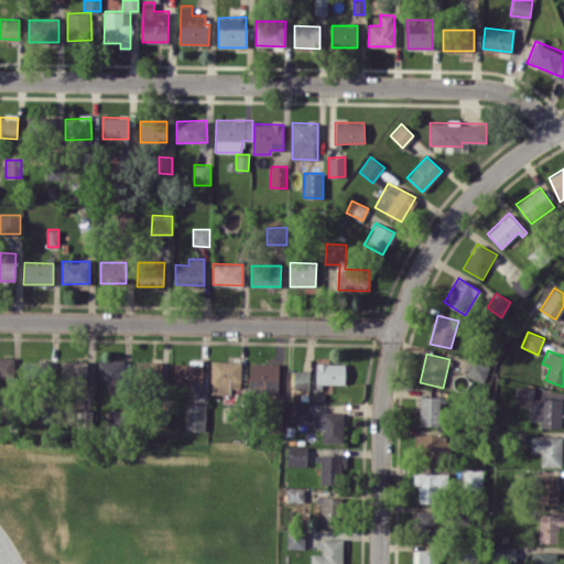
[(13,357),(0,356),(0,379),(12,380),(13,357)]
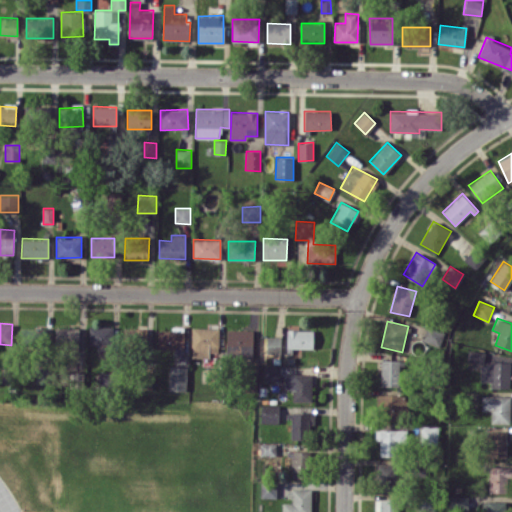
[(88,327),(89,345),(97,344),(97,350),(116,349),(115,326),(88,327)]
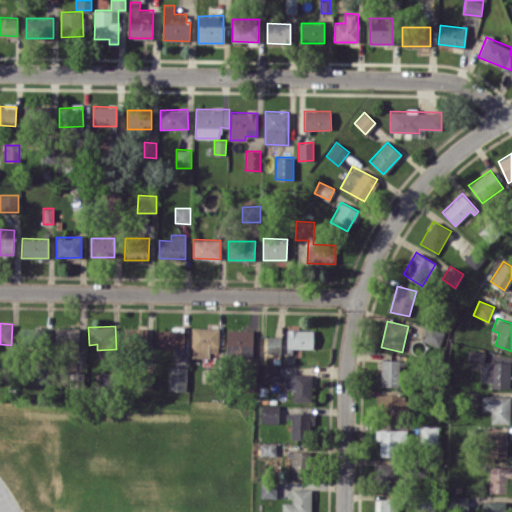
[(444,332),(427,326),(422,340),(439,346),(444,332)]
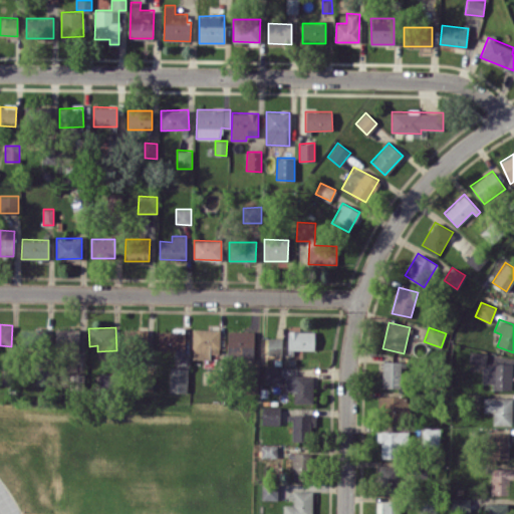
[(79,349),(79,329),(56,328),(55,348),(79,349)]
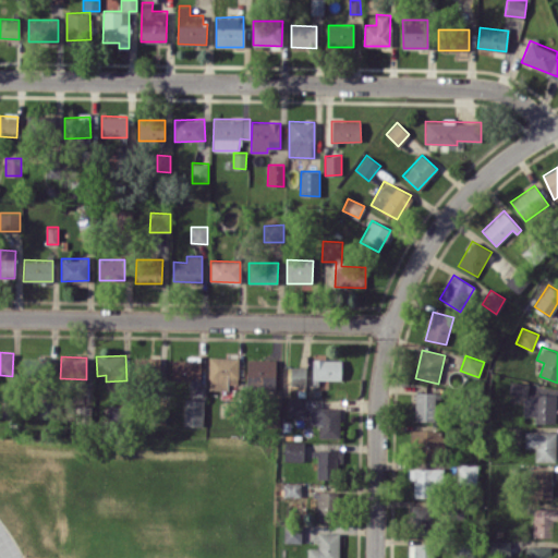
[(133,375),(158,377),(159,359),(134,356),(133,375)]
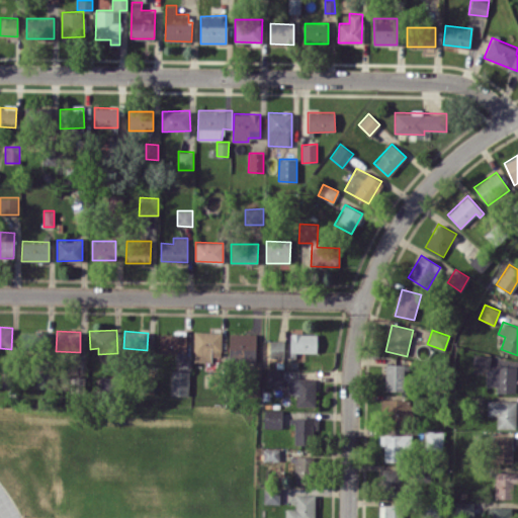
[(160,352),(177,352),(177,359),(186,358),(186,331),(175,331),(175,334),(160,334),(160,352)]
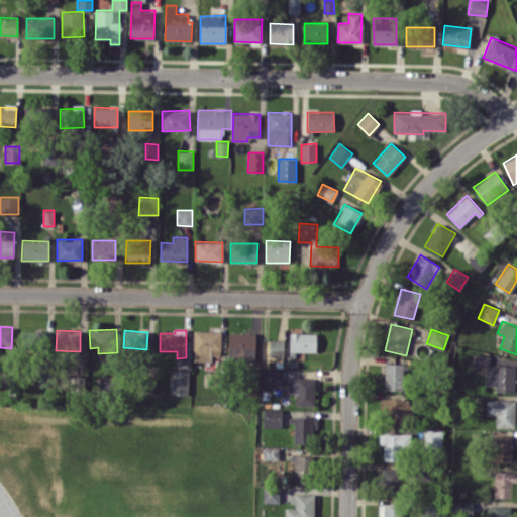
[(193,359),(220,359),(221,331),(194,330),(193,359)]
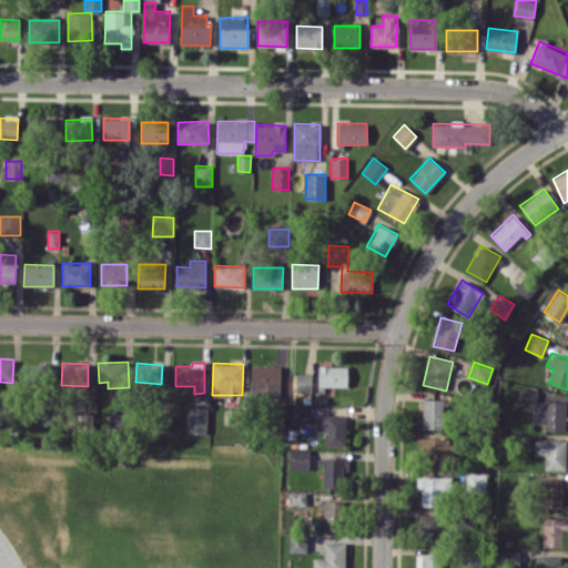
[(51,364),(23,364),(23,381),(51,381),(51,364)]
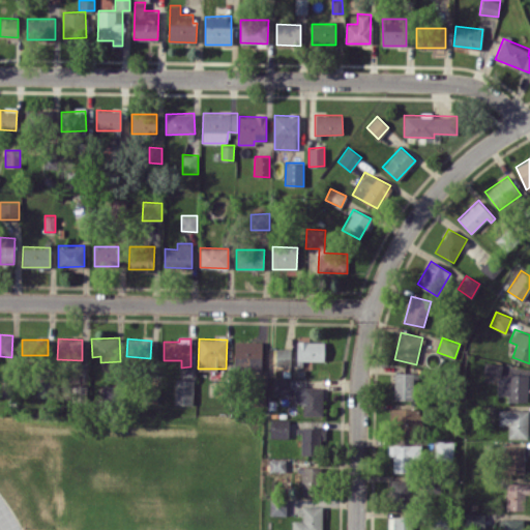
[(235,371),(262,370),(262,341),(234,342),(235,371)]
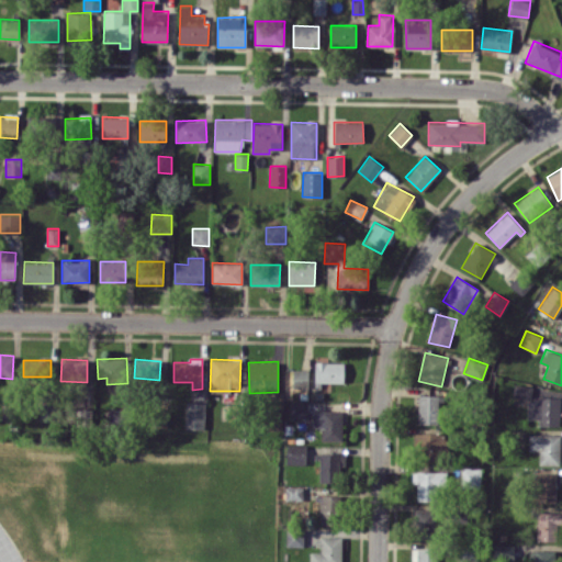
[(314,382),(344,382),(344,362),(315,362),(314,382)]
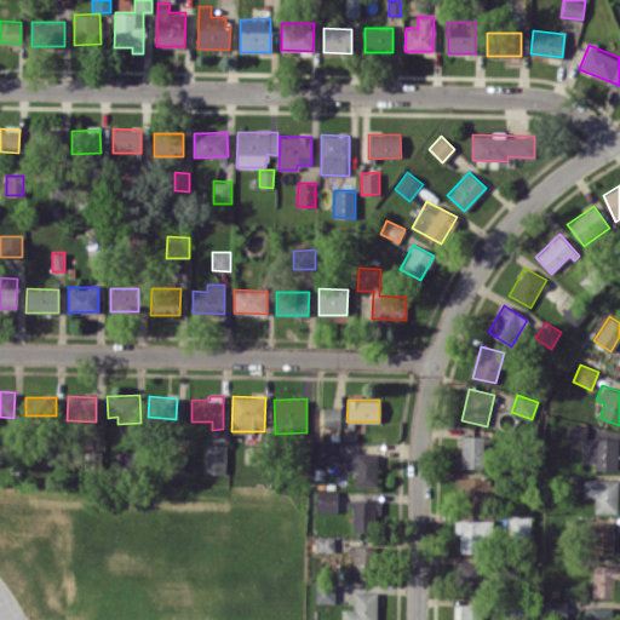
[(339,428),(340,407),(323,407),(322,428),(339,428)]
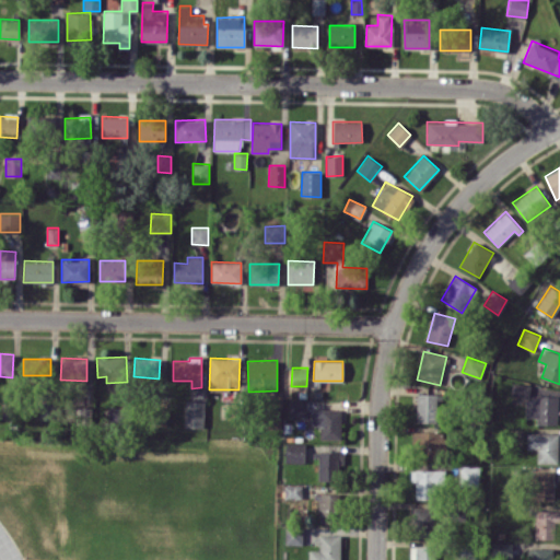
[(531,384),(511,383),(510,396),(529,397),(531,384)]
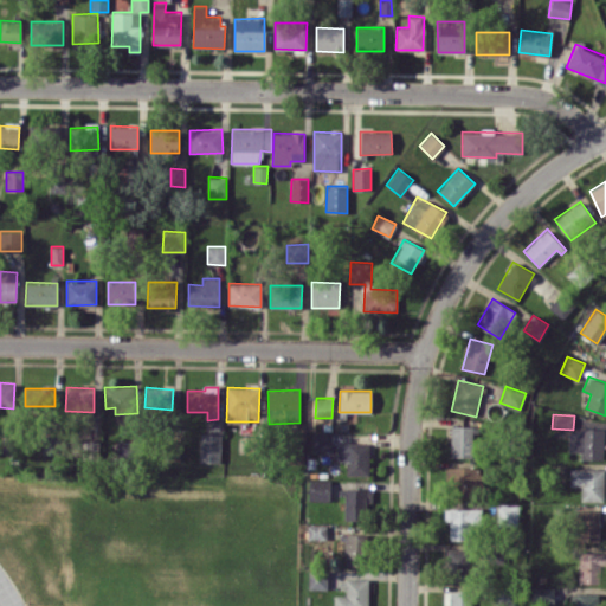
[(451,457),(475,457),(474,425),(451,426),(451,457)]
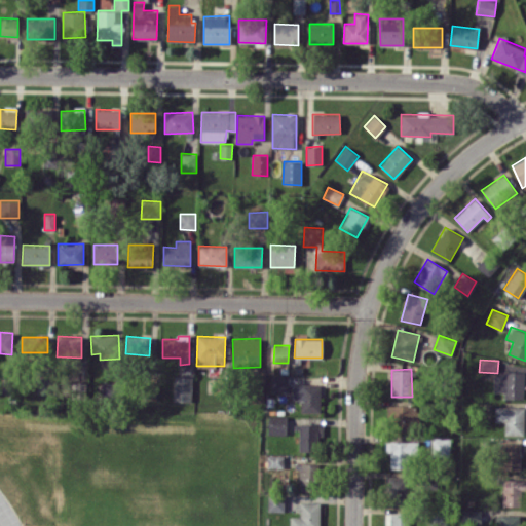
[(504,399),(523,399),(523,372),(493,373),(493,392),(504,391),(504,399)]
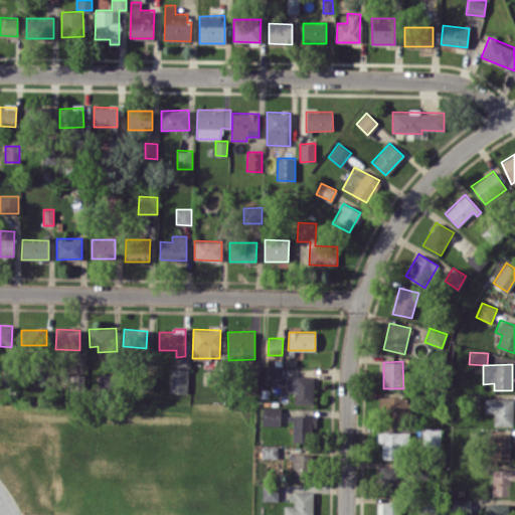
[(282,382),(282,367),(266,367),(266,382),(282,382)]
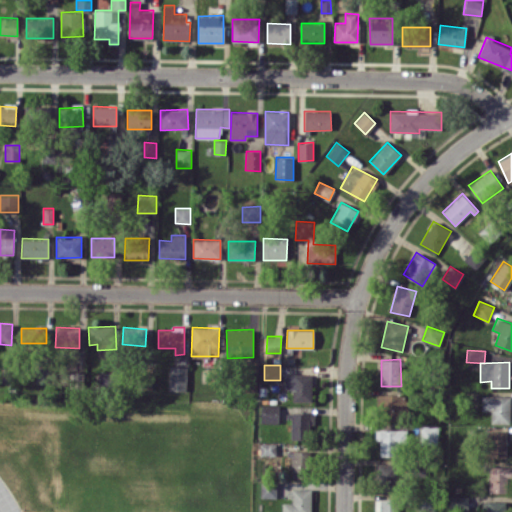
[(169,390),(186,390),(187,367),(169,366),(169,390)]
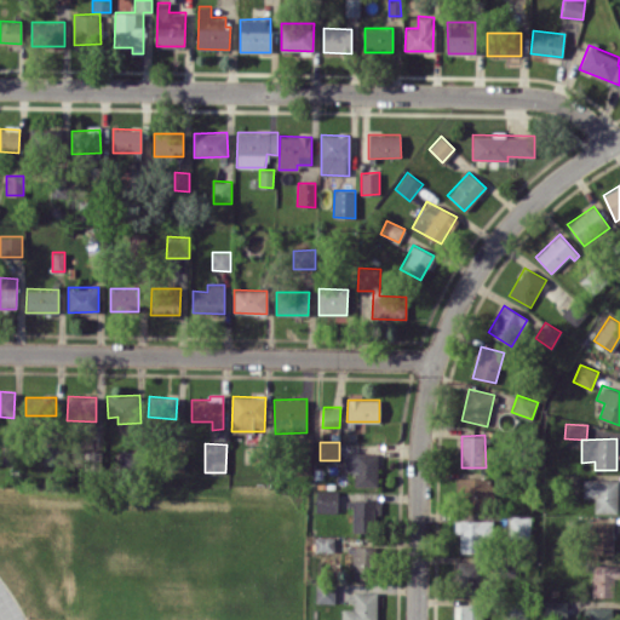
[(344,471),(355,471),(354,486),(377,486),(378,453),(345,452),(344,471)]
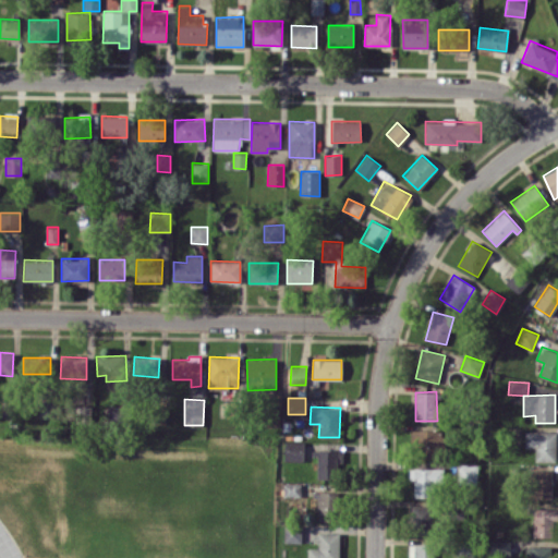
[(411,429),(411,446),(441,445),(441,429),(411,429)]
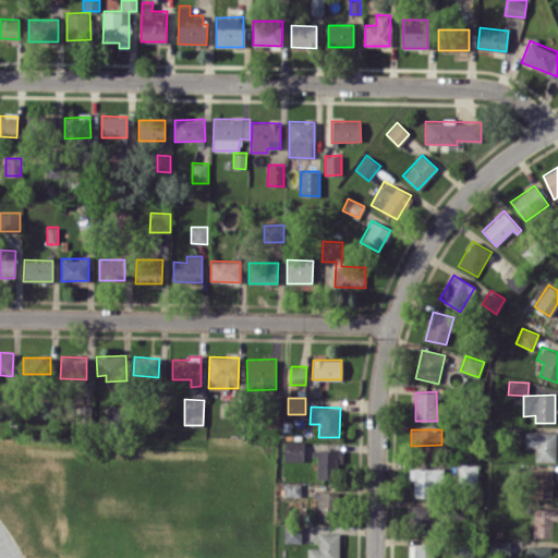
[(525,447),(535,447),(535,461),(556,461),(556,432),(525,431),(525,447)]
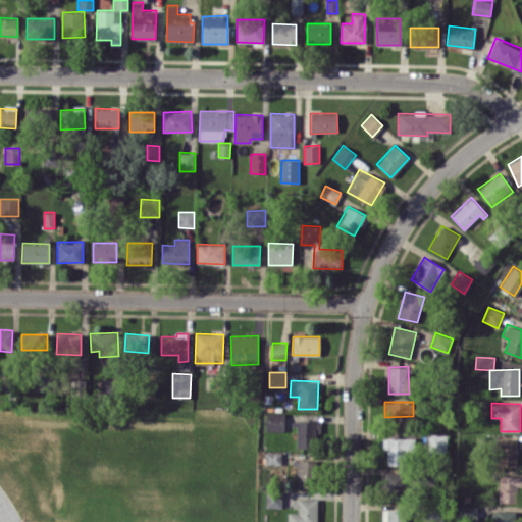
[(284,431),(284,413),(265,413),(265,431),(284,431)]
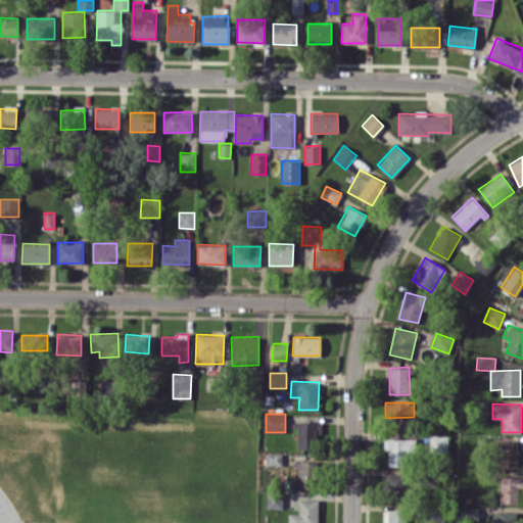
[(296,448),(312,448),(312,437),(321,437),(321,421),(296,422),(296,448)]
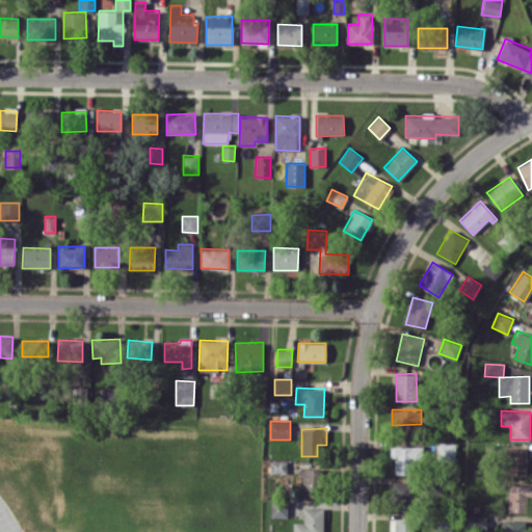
[(454,459),(455,443),(436,442),(435,458),(454,459)]
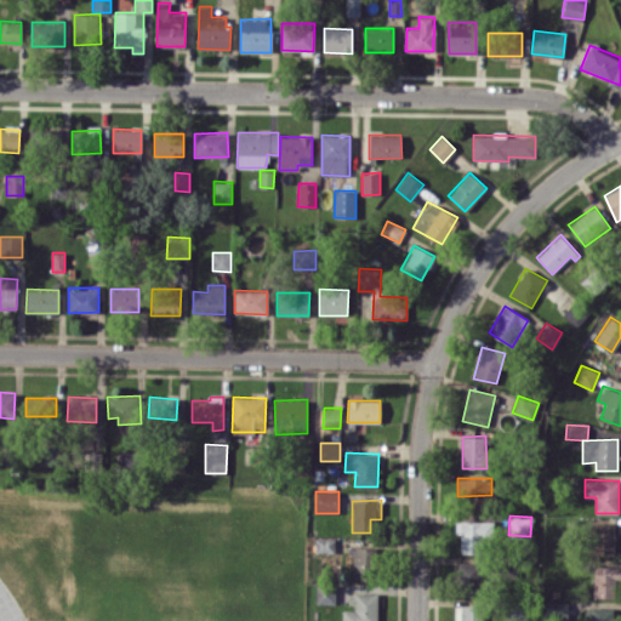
[(491,520),(455,520),(455,534),(460,534),(460,552),(491,552),(491,520)]
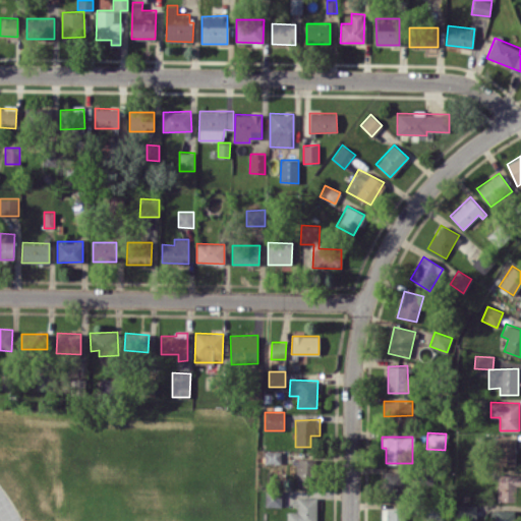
[(515,466),(515,439),(496,439),(497,466),(515,466)]
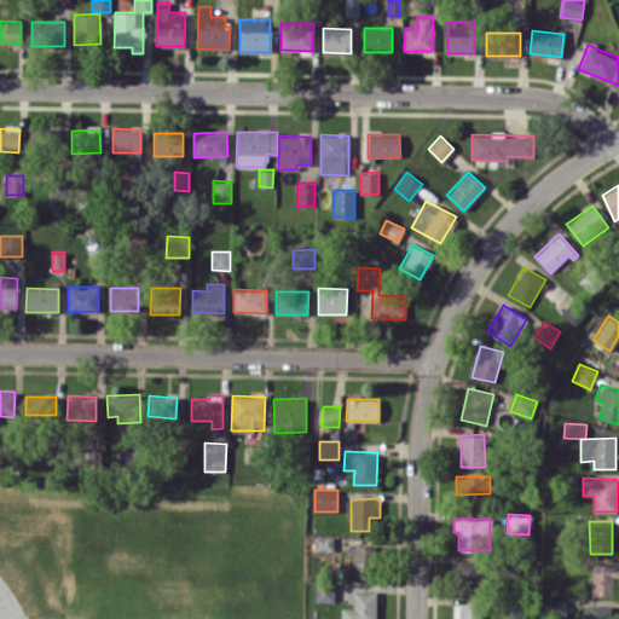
[(334,550),(334,536),(313,536),(313,550),(334,550)]
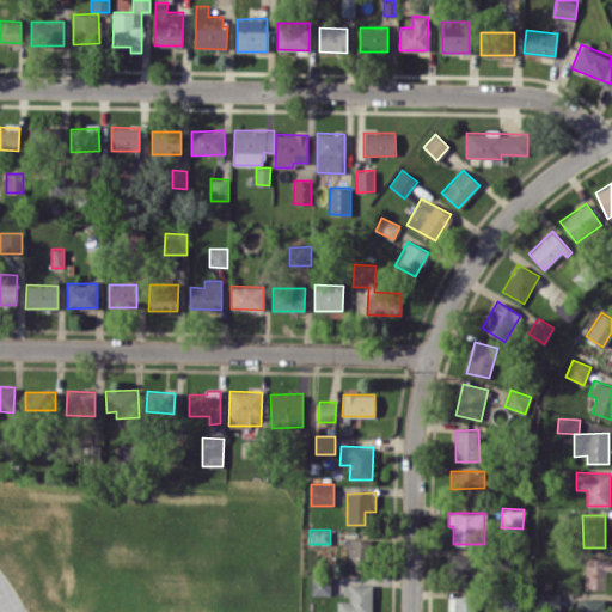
[(347,570),(367,570),(366,538),(347,539),(347,570)]
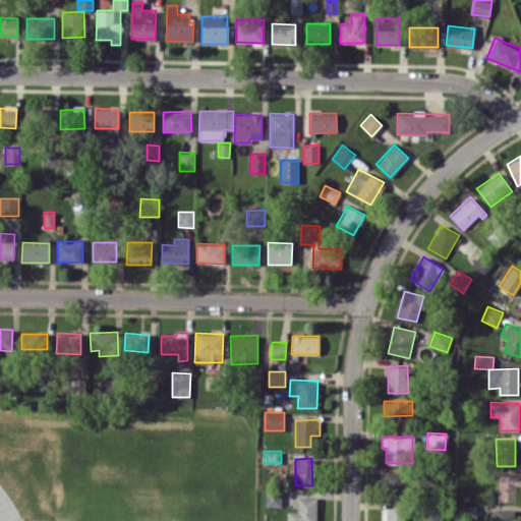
[(383,491),(403,493),(404,472),(384,471),(383,491)]
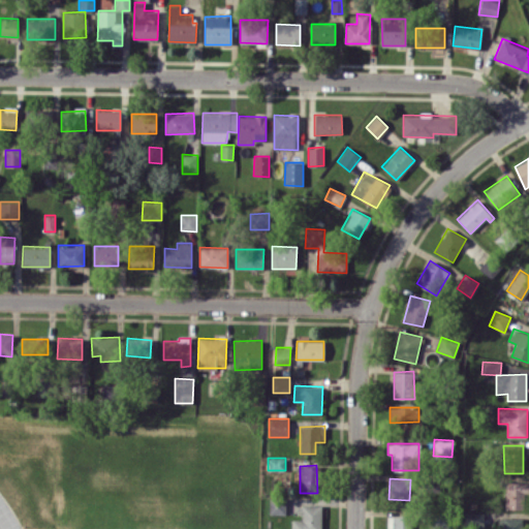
[(528,480),(505,481),(505,509),(524,508),(524,491),(528,490),(528,480)]
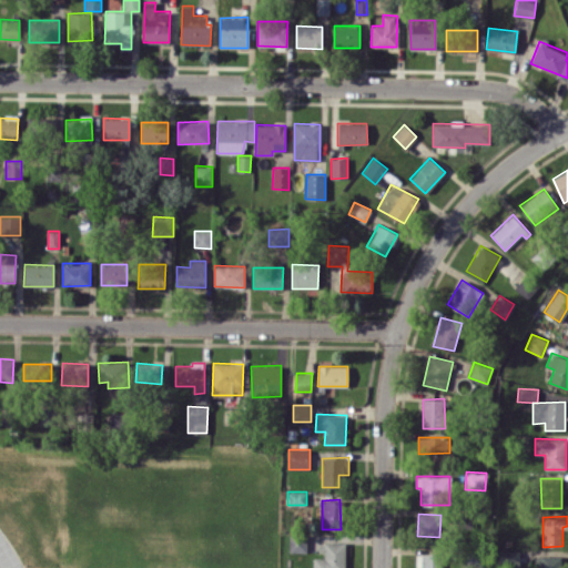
[(307,535),(290,535),(290,551),(306,553),(307,535)]
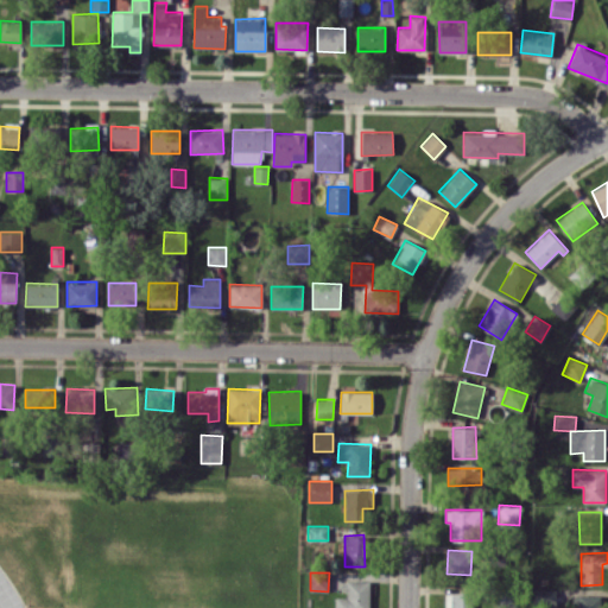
[(368,607),(369,581),(344,581),(344,597),(335,596),(335,607),(368,607)]
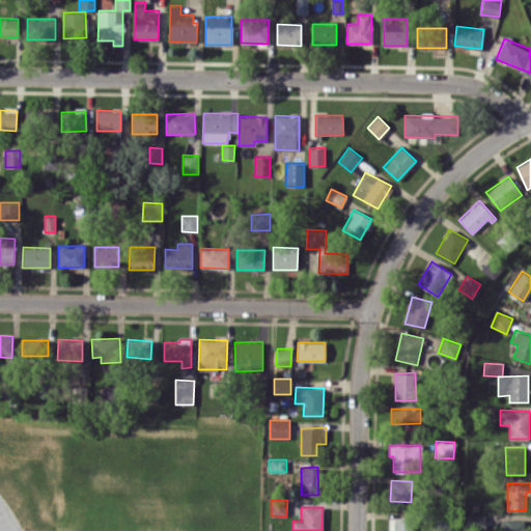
[(485,514),(466,513),(466,528),(485,529),(485,514)]
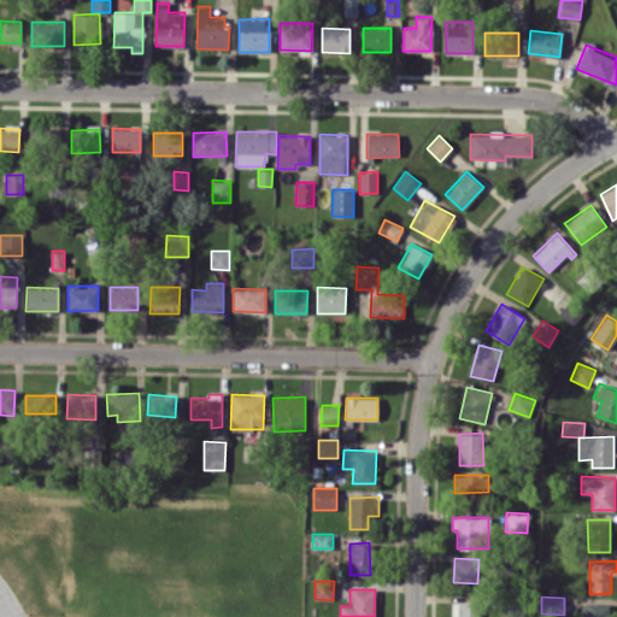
[(457,616),(479,616),(479,601),(452,603),(452,616),(457,615),(457,616)]
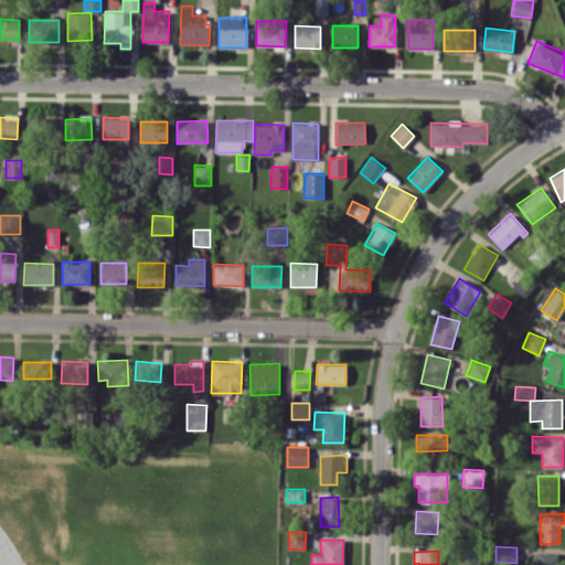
[(535,564),(558,564),(558,552),(535,553),(535,564)]
